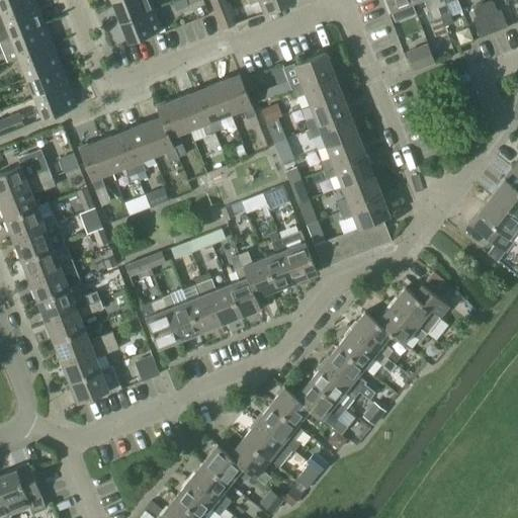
[(0,0),(0,18),(38,4),(36,0),(0,0)]
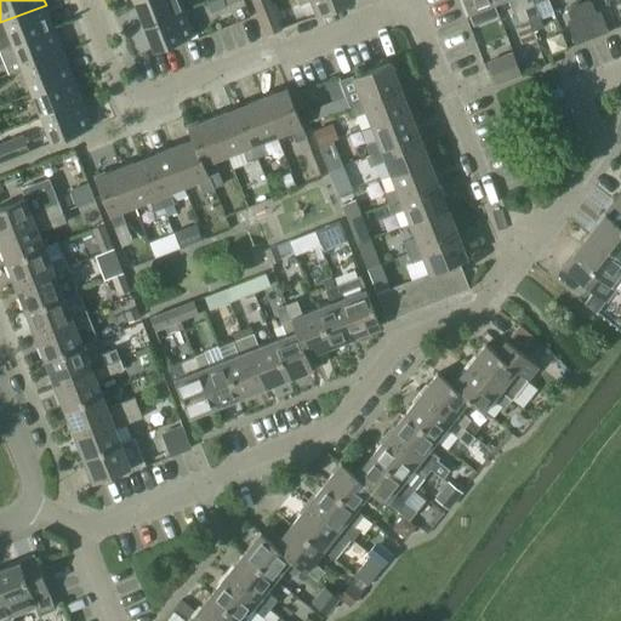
[(140,0),(136,1),(146,26),(187,10),(182,0),(140,0)]
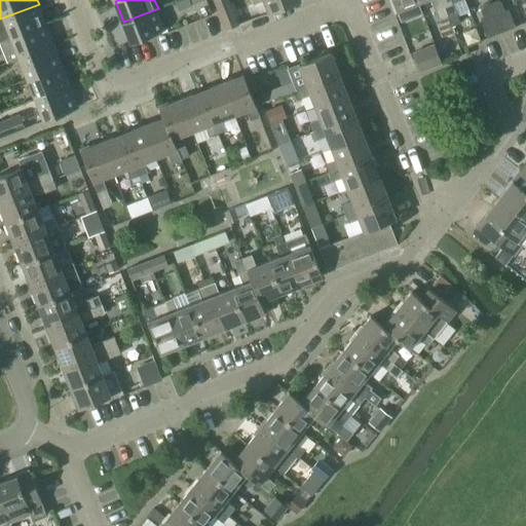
[(214,0),(218,9),(231,4),(229,0),(214,0)]
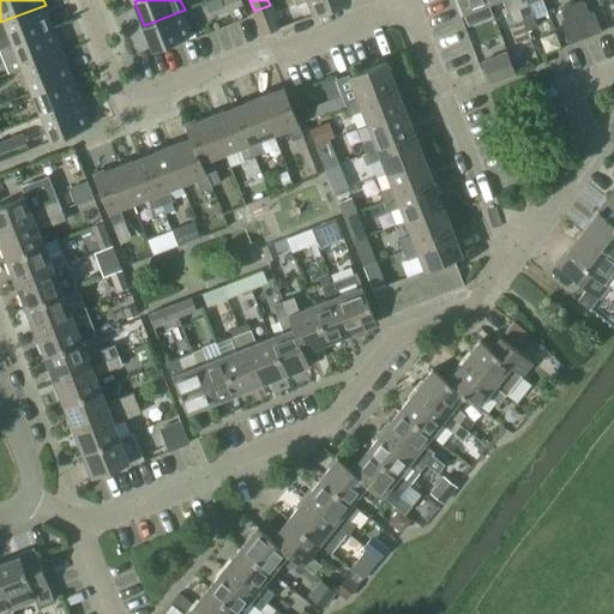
[(295,0),(298,5),(309,0),(315,16),(353,1),(351,0),(295,0)]
